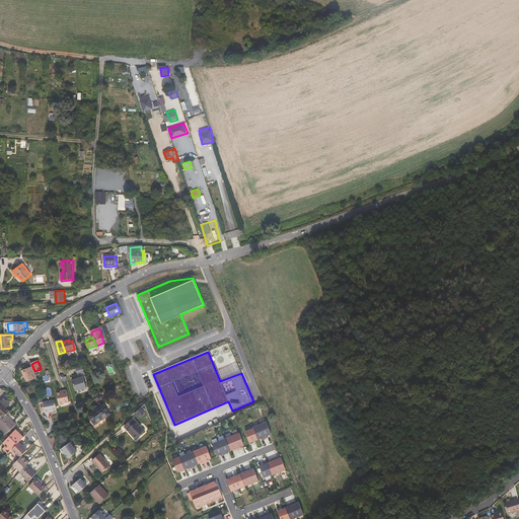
[(222,380),(241,373),(237,363),(219,371),(222,380)]
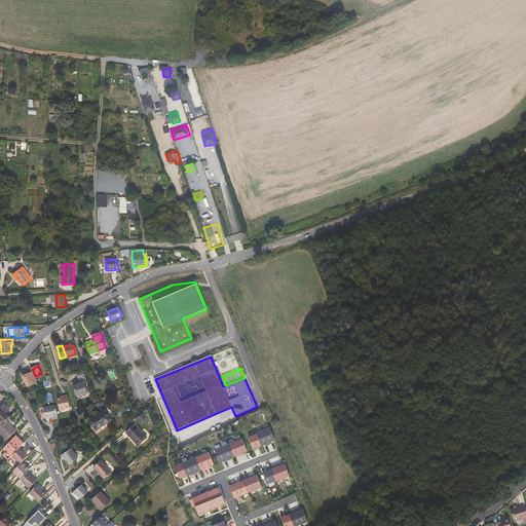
[(22,371),(28,387),(37,383),(35,376),(33,371),(29,373),(27,369),(22,371)]
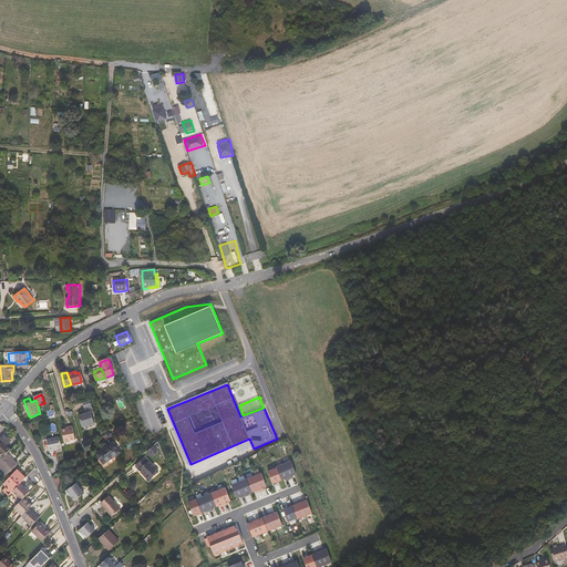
[(82,413),(79,415),(82,426),(94,423),(91,410),(86,411),(86,412),(86,413),(84,414),(82,413)]
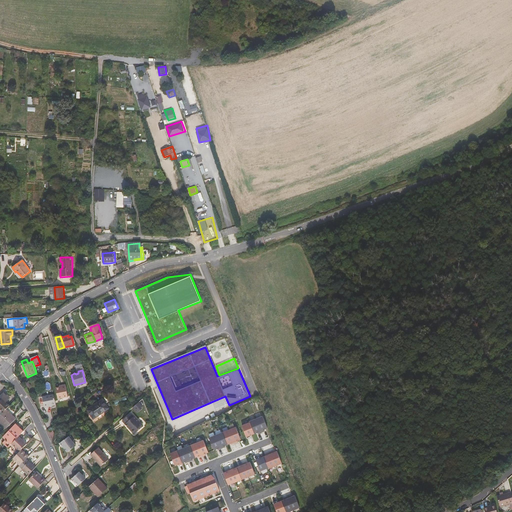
[(59,398),(69,396),(67,384),(62,385),(62,386),(57,387),(59,398)]
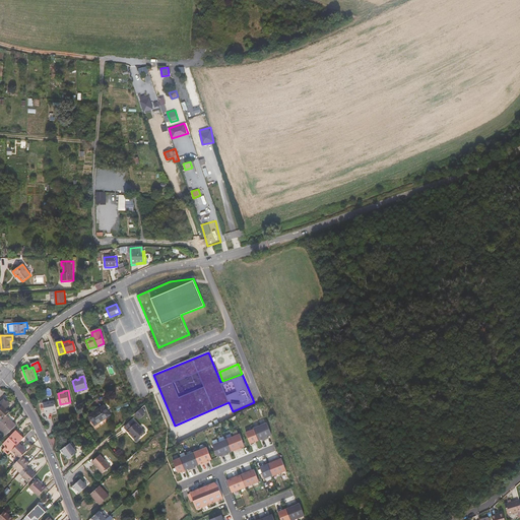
[(0,403),(0,407),(0,415),(3,419),(6,416),(9,413),(6,409),(9,406),(3,400),(0,403)]
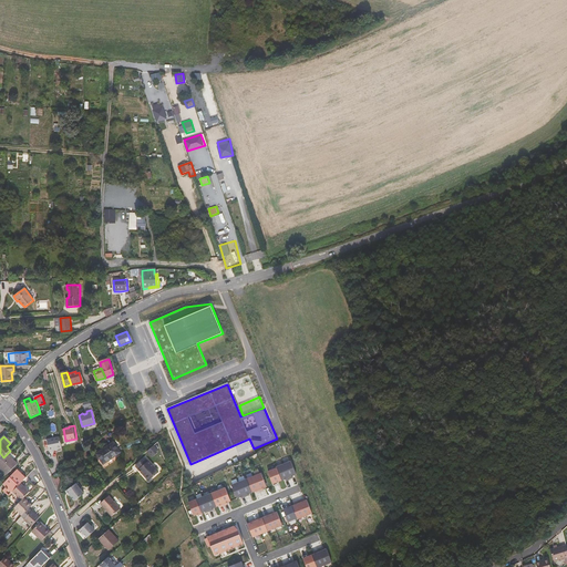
[(54,450),(63,447),(61,436),(48,439),(50,451),(54,450)]
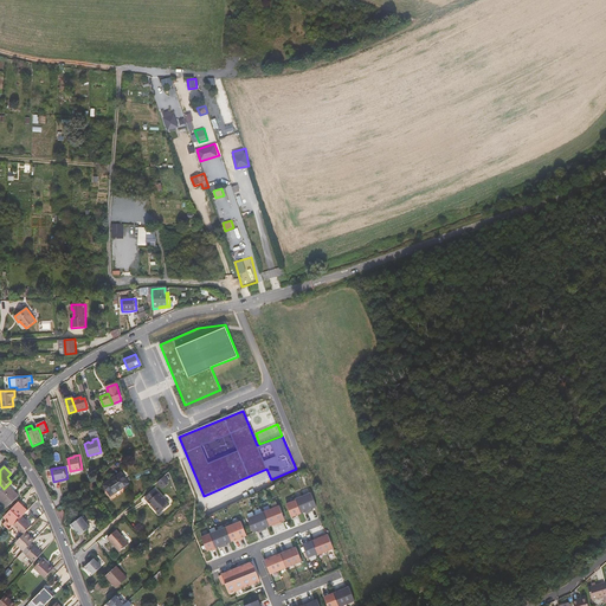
[(255,487),(271,479),(266,469),(250,476),(255,487)]
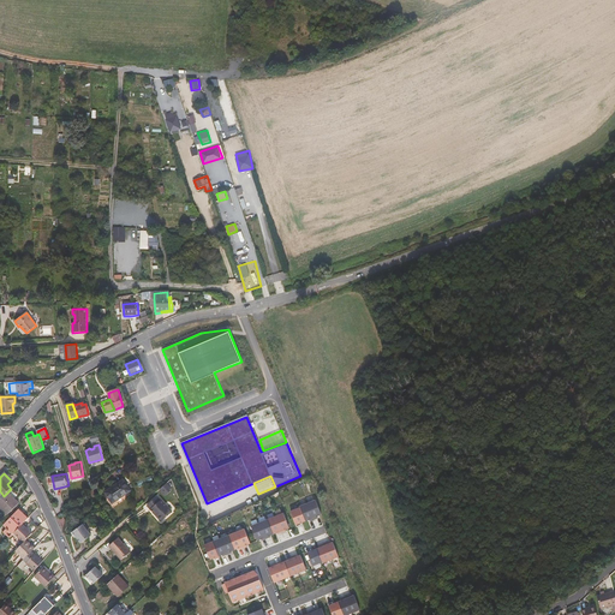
[(113,503),(131,491),(124,479),(105,493),(113,503)]
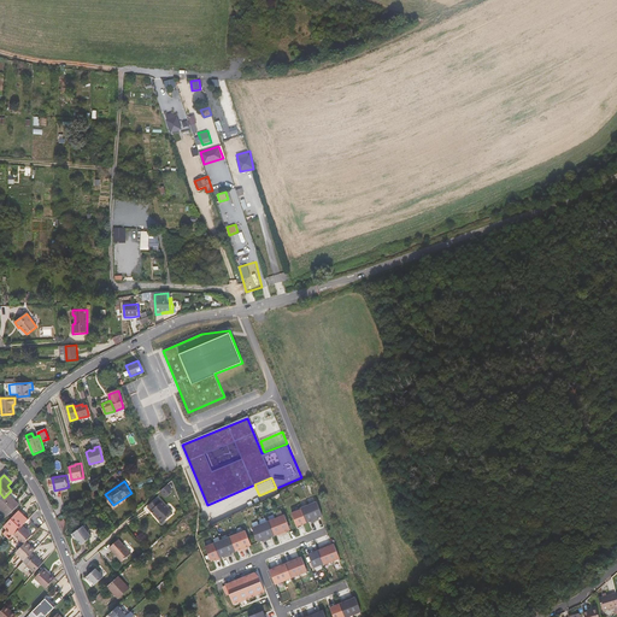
[(169,493),(175,488),(172,481),(164,488),(165,489),(169,493)]
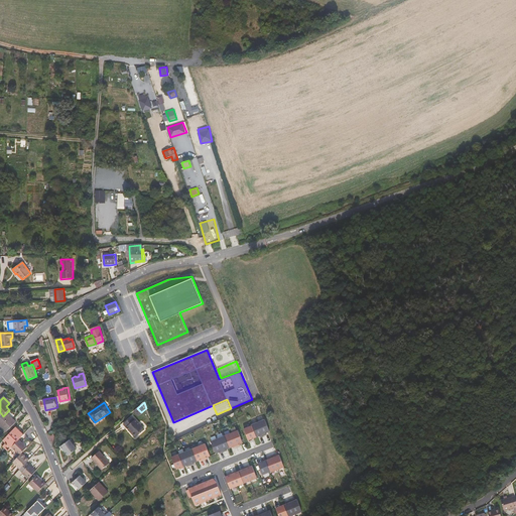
[(0,426),(6,432),(16,422),(6,413),(3,416),(1,418),(0,418),(0,426)]
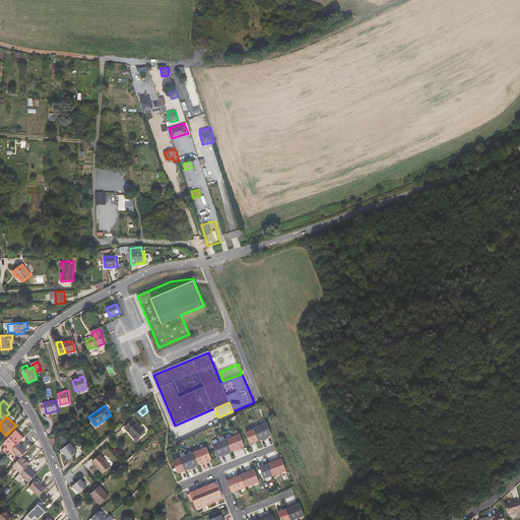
[(138,421),(137,421),(134,418),(126,426),(137,439),(139,439),(147,432),(138,421)]
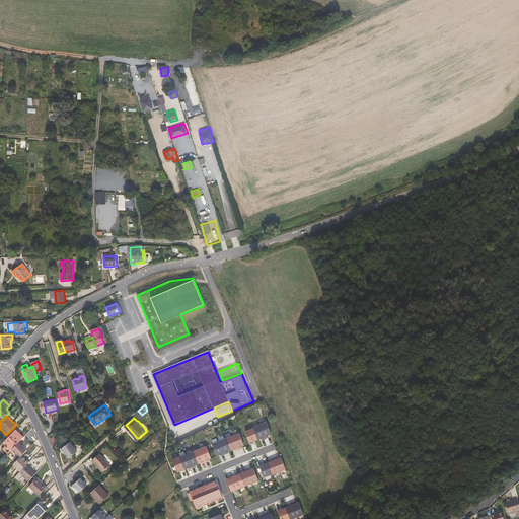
[(260,425),(265,438),(269,437),(268,435),(272,434),(267,422),(260,425)]
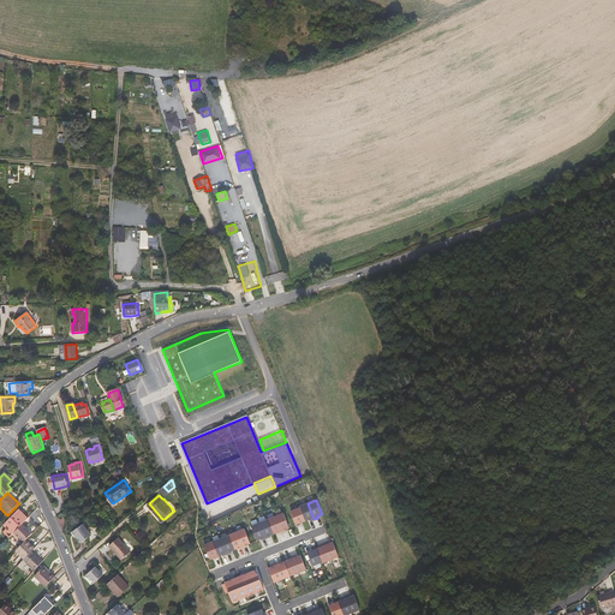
[(300,508),(305,521),(309,519),(310,521),(314,519),(308,503),(299,507),(300,508)]
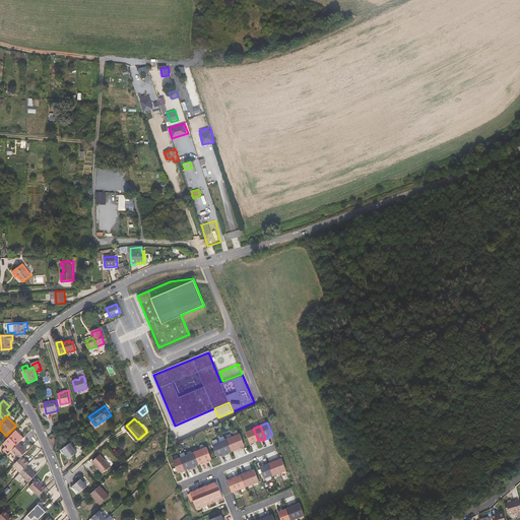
[(246,433),(251,445),(255,444),(254,442),(258,441),(254,430),(246,433)]
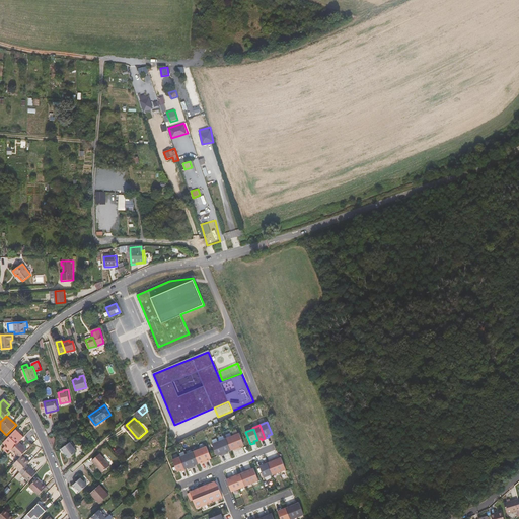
[(18,443),(23,438),(15,430),(2,443),(5,446),(10,451),(11,450),(18,443)]
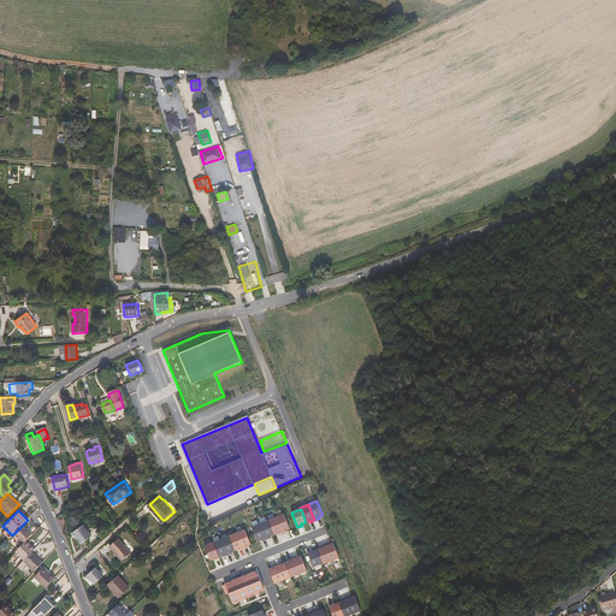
[(276,517),(282,533),(286,532),(285,529),(290,528),(284,514),(276,517)]
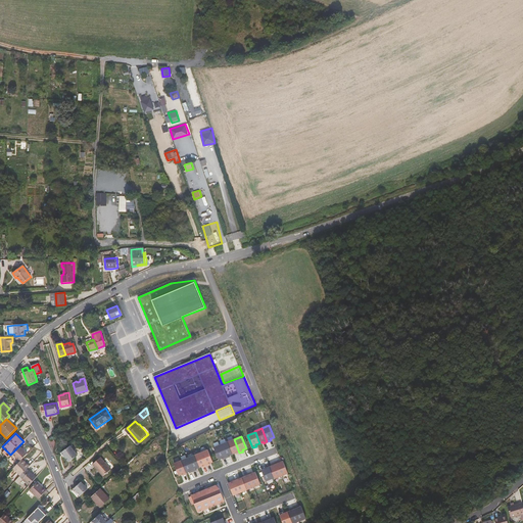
[(228,442),(232,454),(236,453),(236,455),(239,453),(234,439),(228,442)]
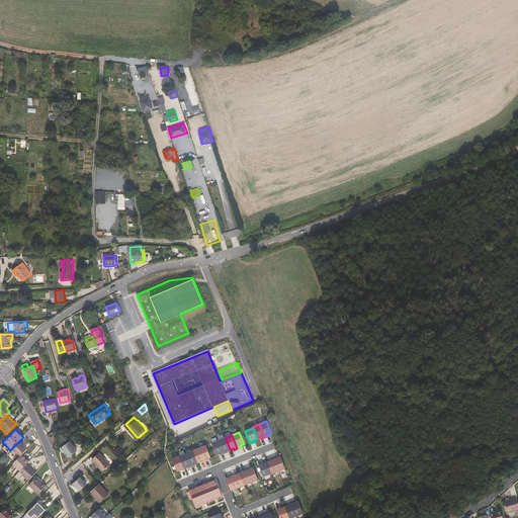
[(219,440),(224,454),(228,452),(227,451),(230,449),(226,438),(219,440)]
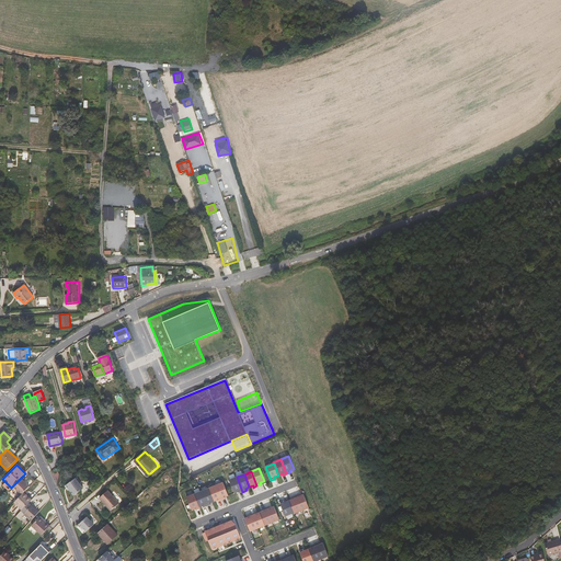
[(229,480),(235,493),(238,491),(239,493),(242,492),(237,477),(229,480)]
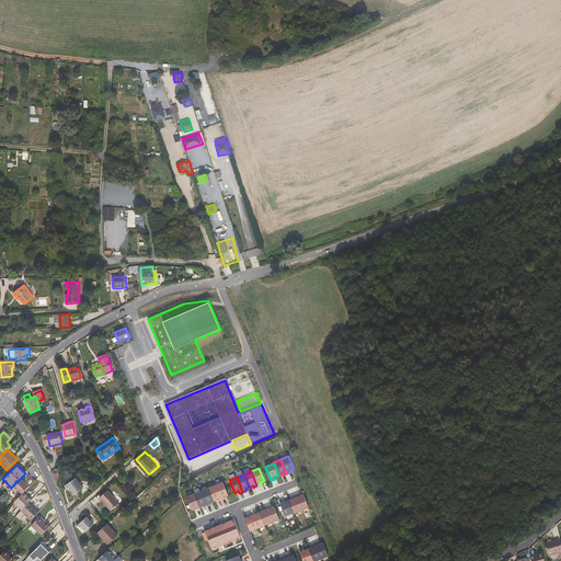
[(75,495),(83,488),(76,478),(66,485),(69,489),(75,495)]
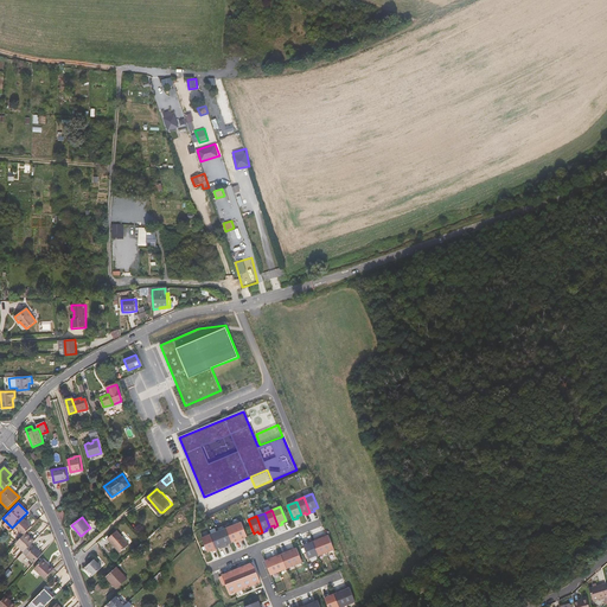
[(26,534),(32,528),(21,518),(13,526),(23,536),(25,535),(26,534)]
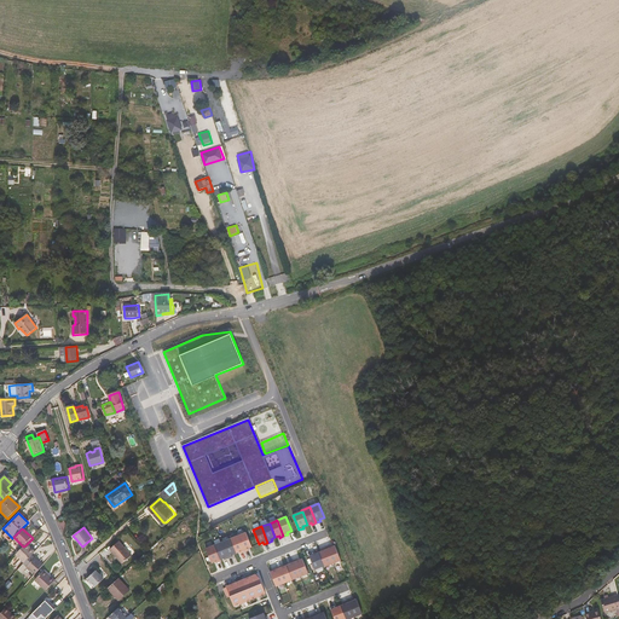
[(247,532),(238,536),(244,551),(249,550),(248,548),(252,547),(247,532)]
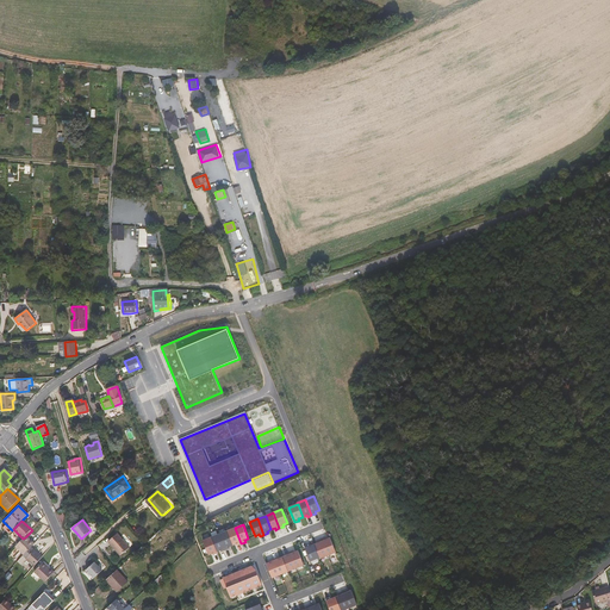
[(235,528),(226,531),(232,545),(236,543),(237,546),(241,543),(235,528)]
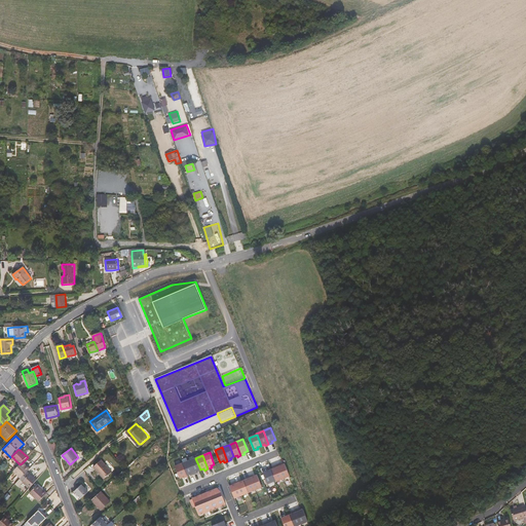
[(195,458),(189,460),(194,475),(198,473),(197,472),(200,470),(195,458)]
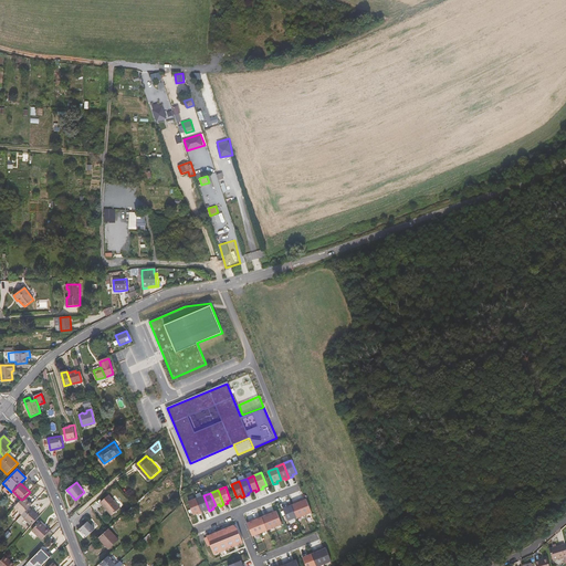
[(102,501),(113,514),(122,506),(111,494),(102,501)]
